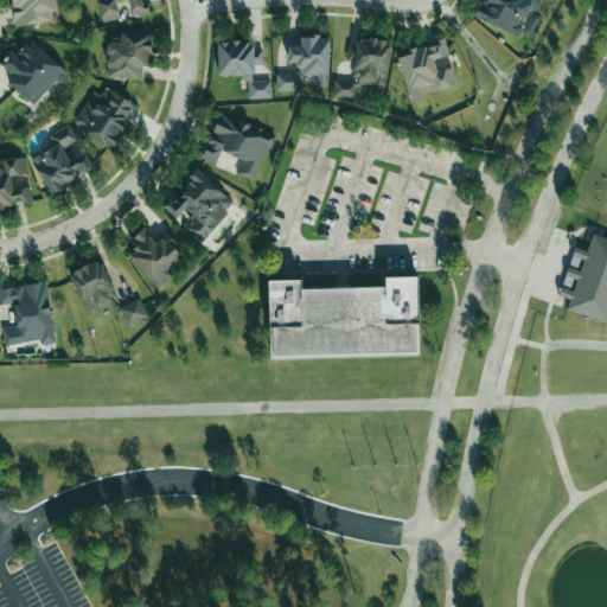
[(10,0),(14,27),(56,20),(52,0),(10,0)]
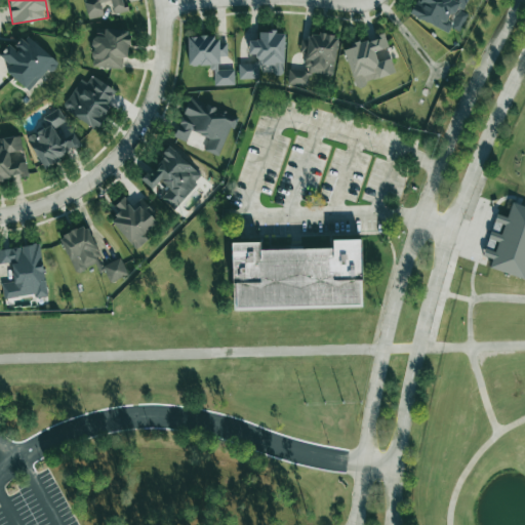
[(88,19),(104,15),(101,3),(110,1),(114,14),(126,11),(122,0),(87,0),(84,1),(88,19)]
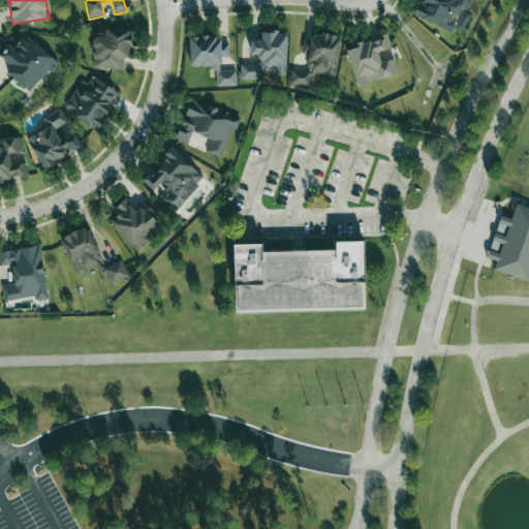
[(418,0),(412,16),(452,31),(454,28),(463,32),(470,14),(459,9),(460,7),(467,10),(470,0),(418,0)]
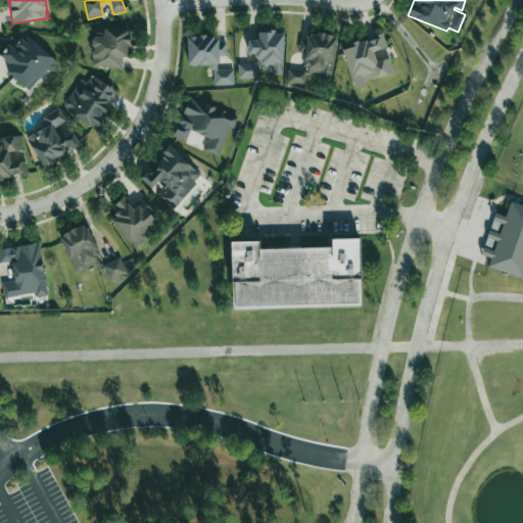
[(128,32),(94,29),(91,66),(125,68),(128,32)]
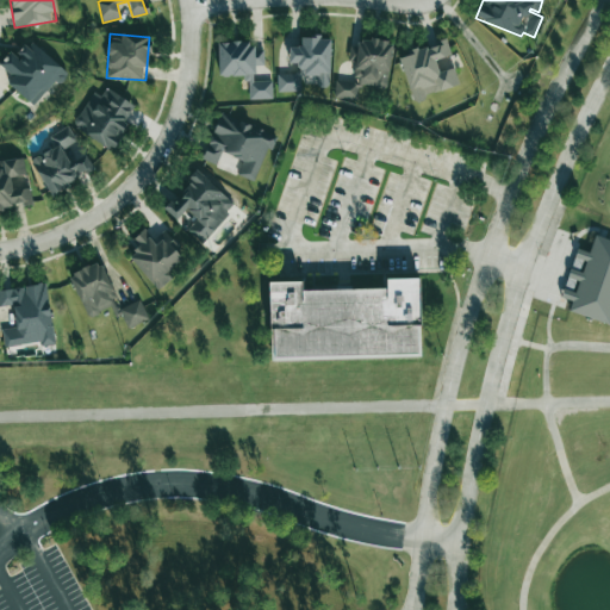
[(387,88),(392,42),(359,39),(358,48),(350,47),(349,63),(354,64),(353,82),(335,80),(334,98),(355,100),(356,86),(387,88)]
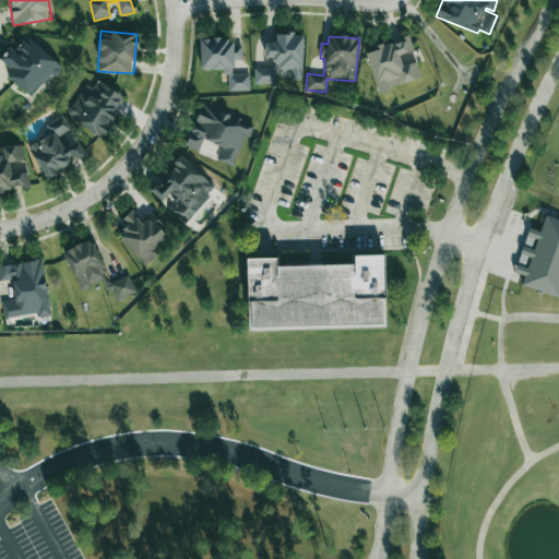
[(60,67),(27,37),(14,51),(9,47),(0,56),(0,67),(32,96),(60,67)]
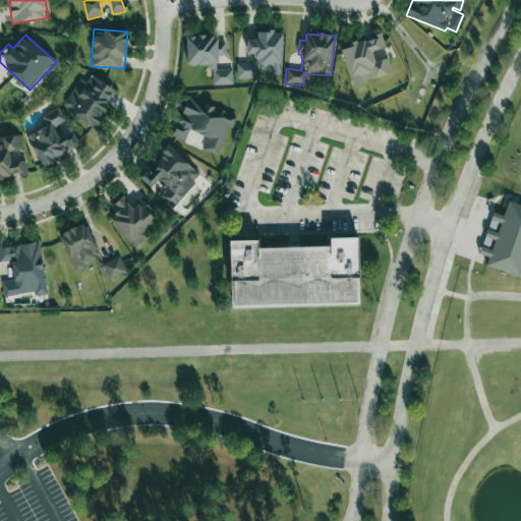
[(341,50),(352,85),(392,74),(388,58),(374,62),(371,51),(385,47),(381,35),(350,44),(351,47),(341,50)]
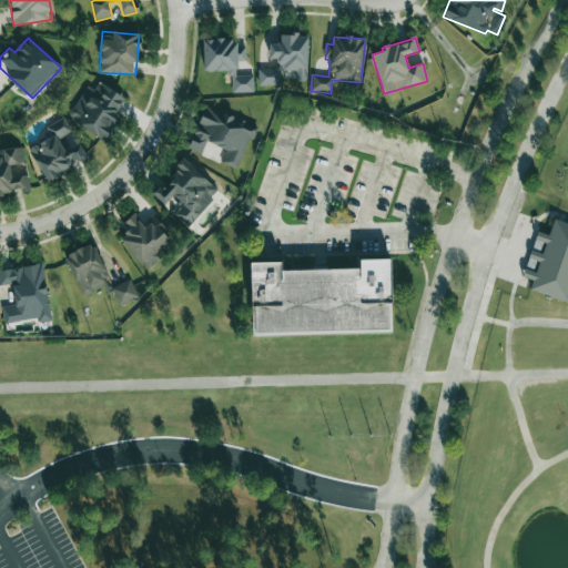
[(203,71),(230,71),(230,92),(253,92),(253,75),(237,75),(237,61),(245,61),(245,47),(234,47),(234,39),(203,39),(203,71)]
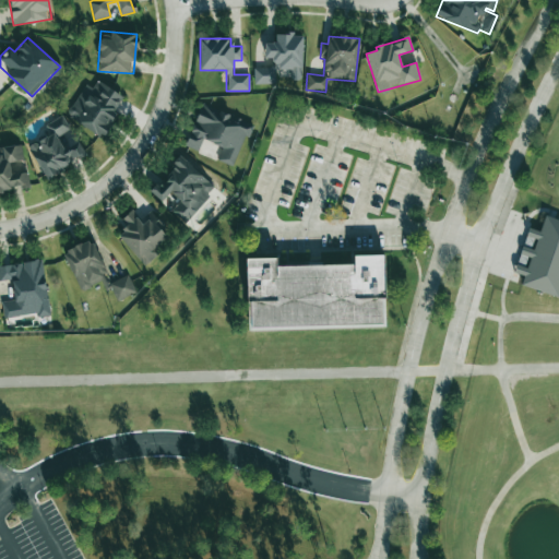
[(84,84),(67,118),(103,137),(123,96),(96,82),(93,88),(84,84)]
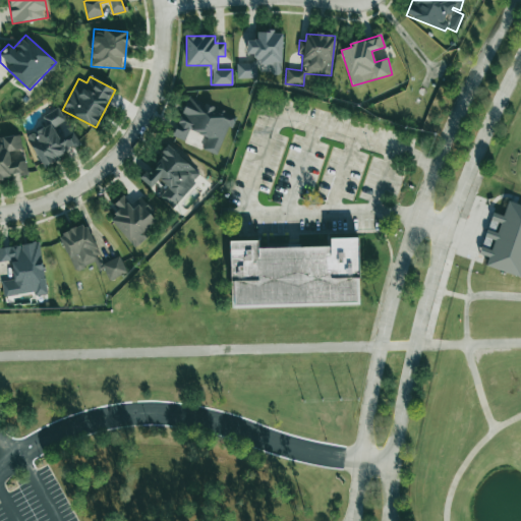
[(233,115),(187,97),(172,136),(184,141),(188,130),(208,137),(203,150),(218,156),(233,115)]
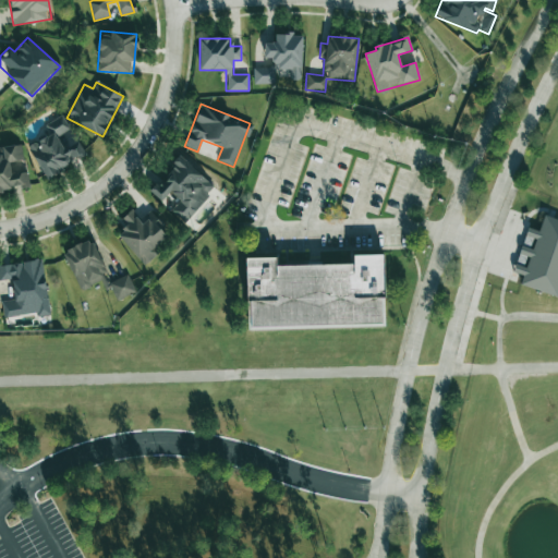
[(73,133),(72,133),(62,116),(45,125),(49,135),(28,146),(45,178),(86,157),(73,133)]
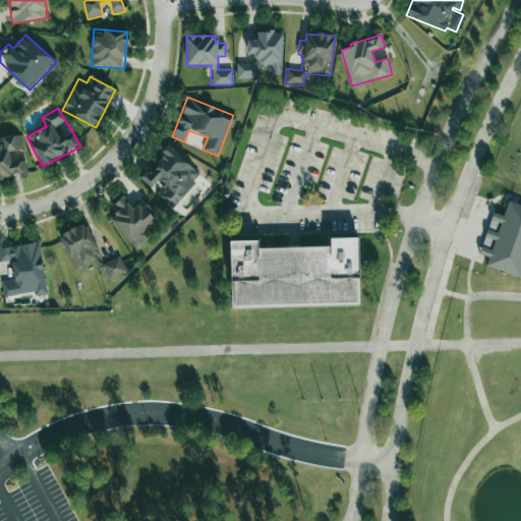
[(0,178),(27,175),(25,160),(10,162),(8,152),(21,150),(20,135),(0,136),(0,178)]
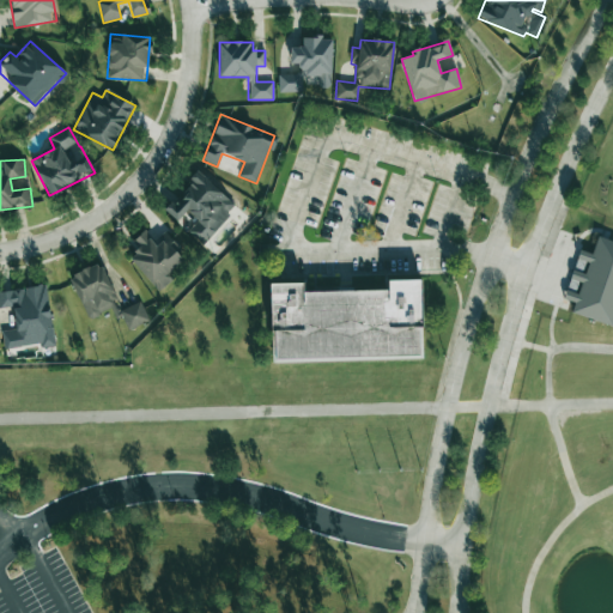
[(236,207),(199,173),(164,210),(177,222),(187,211),(198,220),(188,231),(202,244),(236,207)]
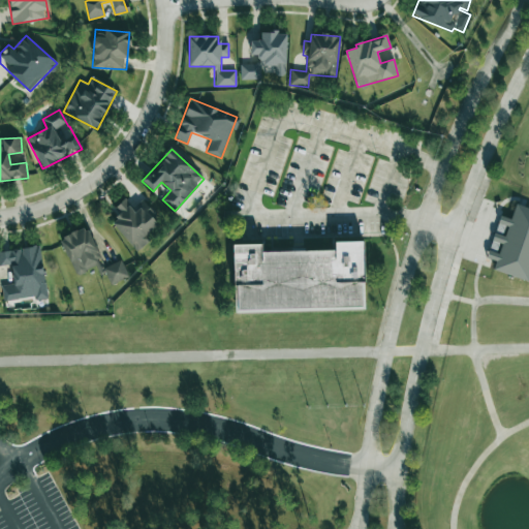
[(159,222),(142,204),(134,211),(124,199),(116,207),(121,213),(110,223),(136,251),(149,240),(145,236),(159,222)]
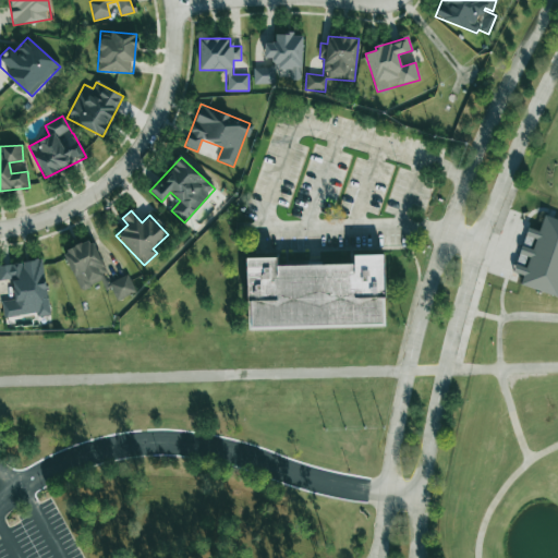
[(557,220),(543,216),(538,231),(526,228),(513,273),(522,276),(520,286),(557,296),(557,294),(557,220)]
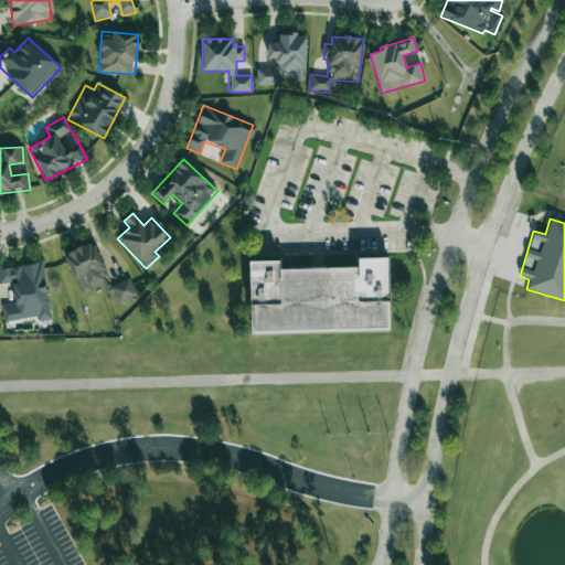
[(92,242),(63,255),(81,294),(109,280),(92,242)]
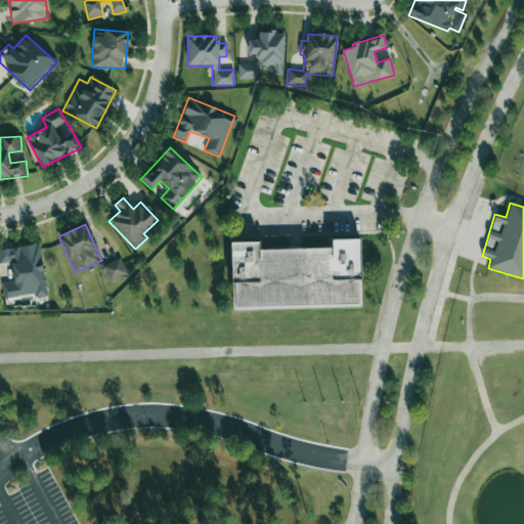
[(231,242),(259,241),(260,249),(332,247),(332,238),(359,237),(361,305),(233,309),(231,242)]
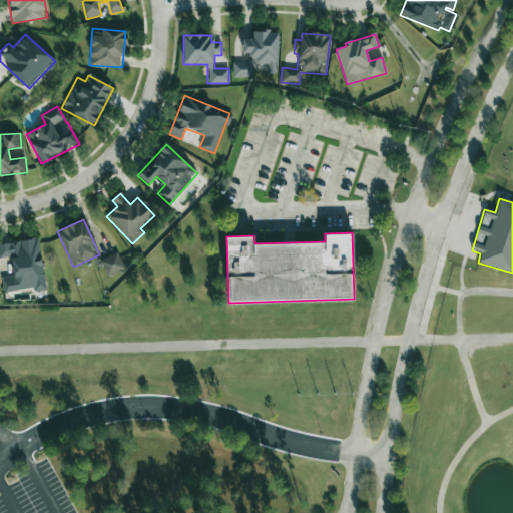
[(3,292),(33,288),(33,292),(45,290),(38,238),(0,243),(0,258),(10,257),(12,276),(1,277),(3,292)]
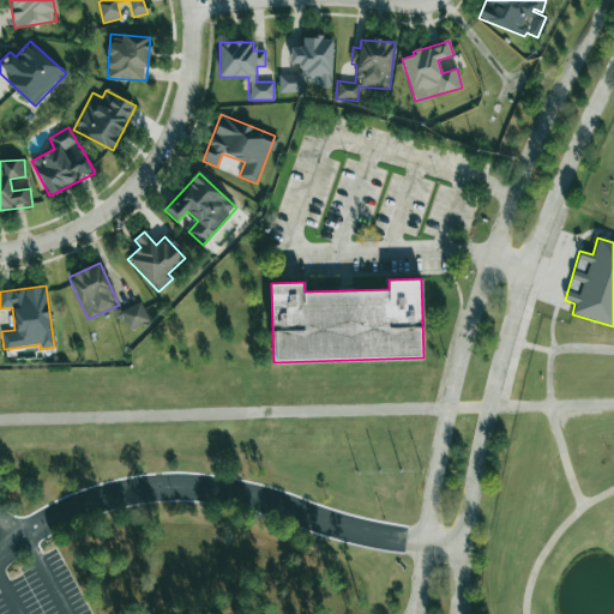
[(120,312),(128,330),(149,320),(140,302),(120,312)]
